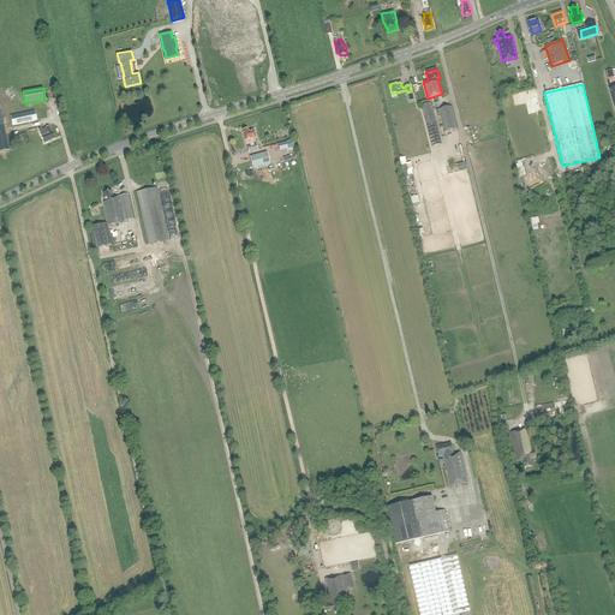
[(421,106),(427,125),(431,147),(442,144),(436,123),(430,102),(421,106)]
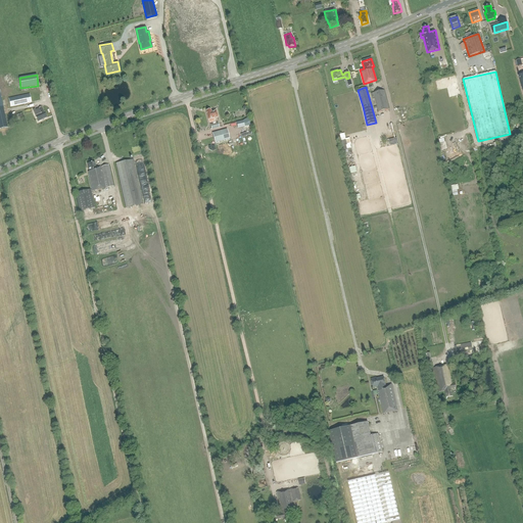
[(389,109),(384,91),(371,94),(372,97),(374,97),(378,112),(389,109)]
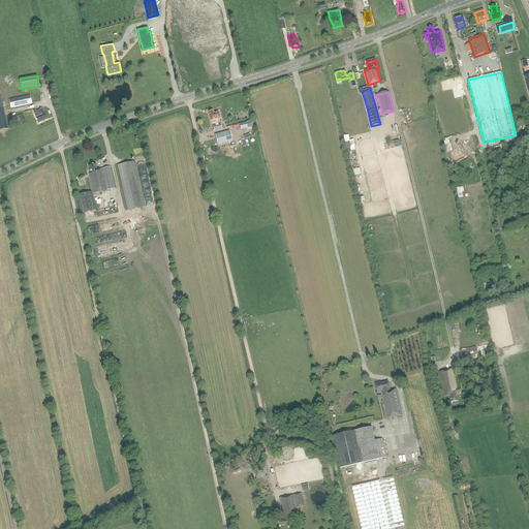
[(26,96),(8,100),(10,109),(28,104),(26,96)]
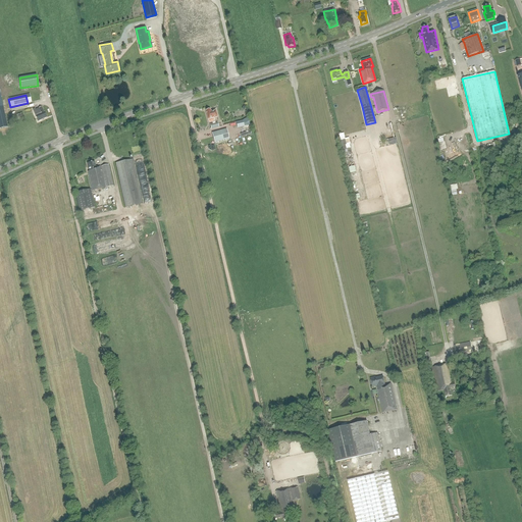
[(38,121),(47,117),(45,111),(44,112),(42,107),(39,108),(36,110),(35,108),(33,109),(34,111),(36,116),(38,121)]
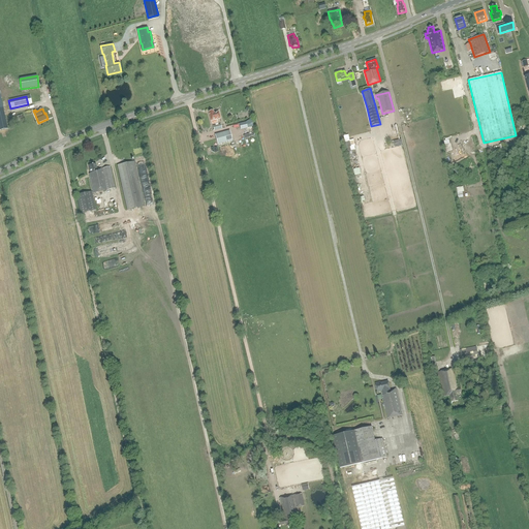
[(217,120),(221,119),(219,112),(214,113),(213,111),(209,113),(212,124),(218,122),(217,120)]
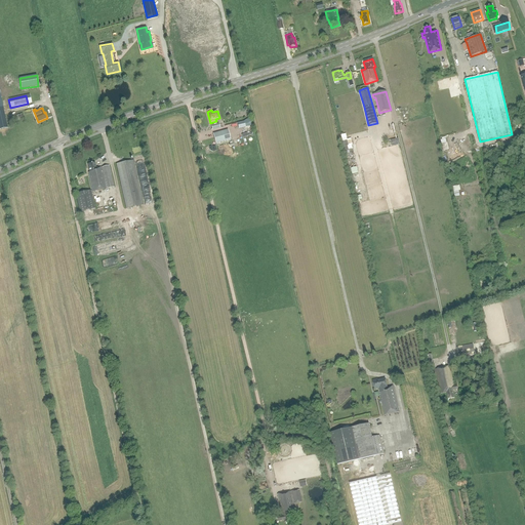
[(231,139),(228,130),(213,134),(215,144),(231,139)]
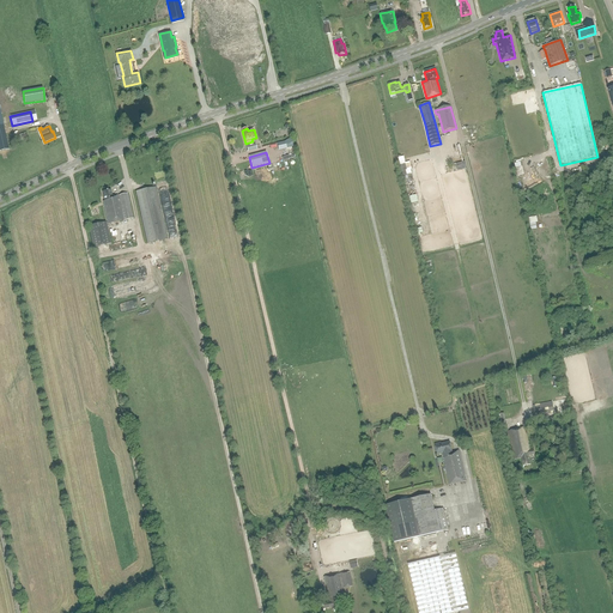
[(147,243),(168,240),(156,187),(135,192),(147,243)]
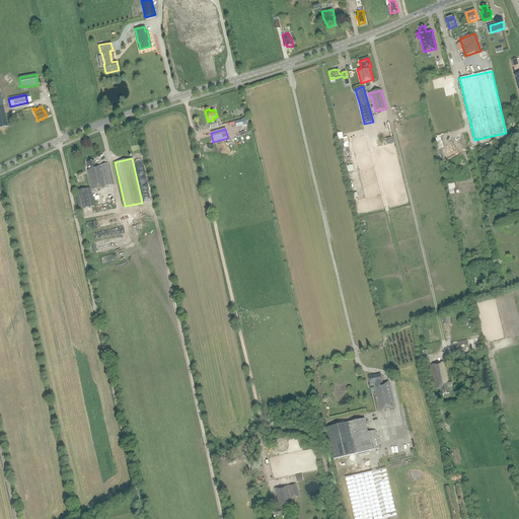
[(87,170),(87,171),(91,190),(114,184),(108,163),(95,166),(94,160),(87,162),(89,170),(87,170)]
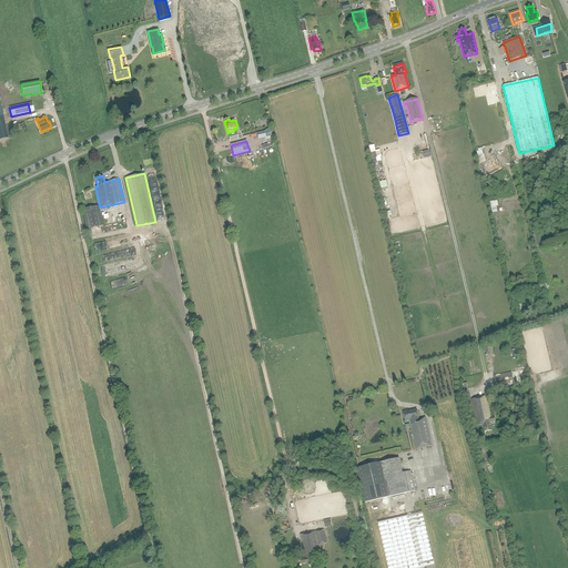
[(99,206),(82,210),(87,230),(103,225),(99,206)]
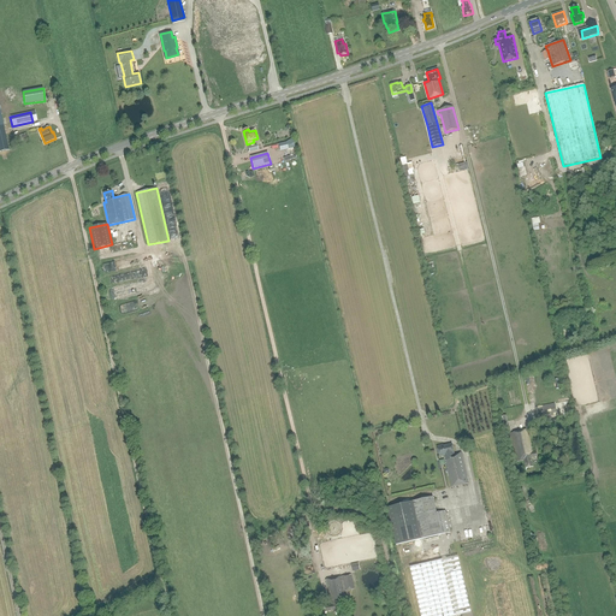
[(557,415),(555,403),(535,407),(538,418),(557,415)]
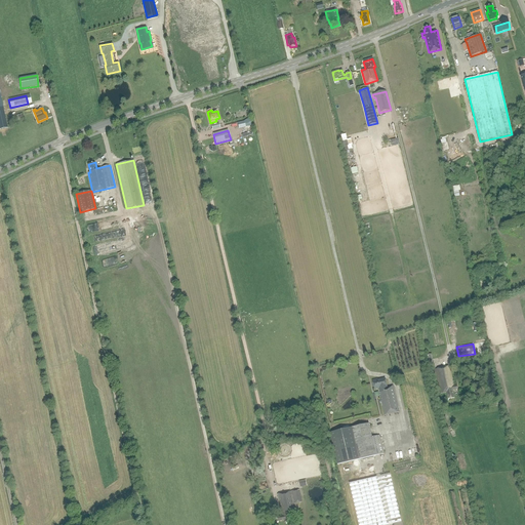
[(476,357),(459,360),(460,365),(477,362),(476,357)]
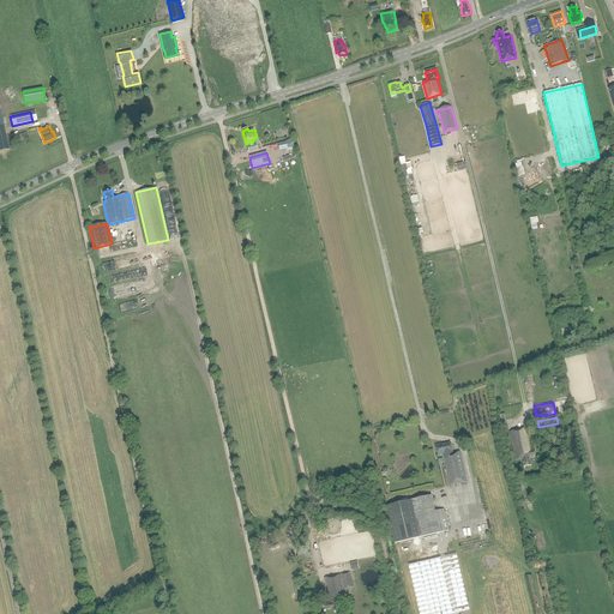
[(530,457),(535,456),(534,451),(531,451),(527,428),(509,432),(515,461),(522,459),(523,468),(531,465),(530,457)]
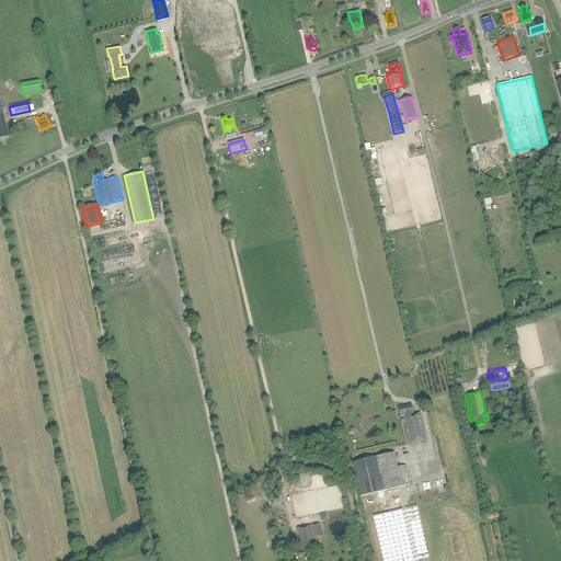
[(411,444),(426,441),(421,412),(413,413),(412,404),(403,407),(403,405),(398,407),(400,416),(405,415),(407,420),(405,420),(411,444)]
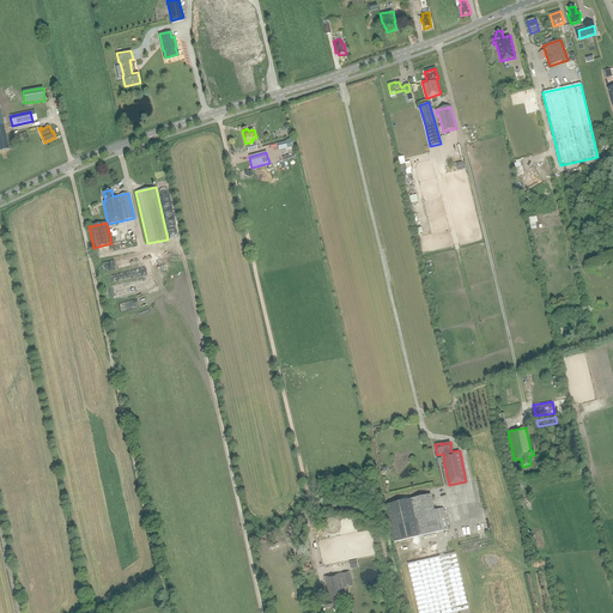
[(553,449),(556,463),(563,461),(560,448),(553,449)]
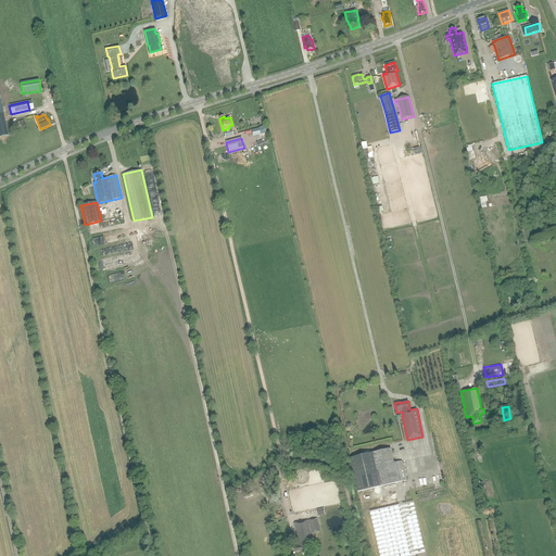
[(394,463),(391,449),(350,458),(357,492),(406,481),(402,462),(394,463)]
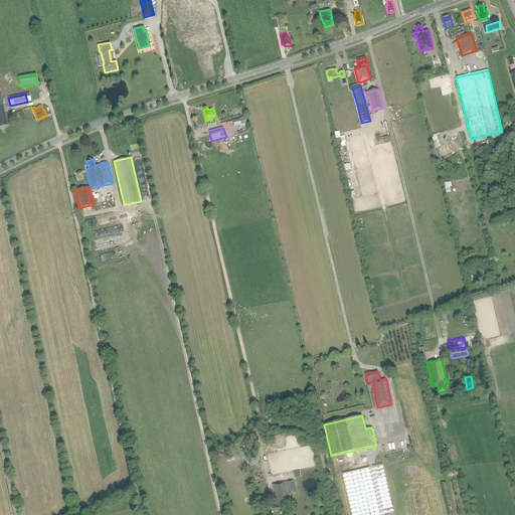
[(382,465),(342,474),(352,514),(379,514),(393,512),(382,465)]
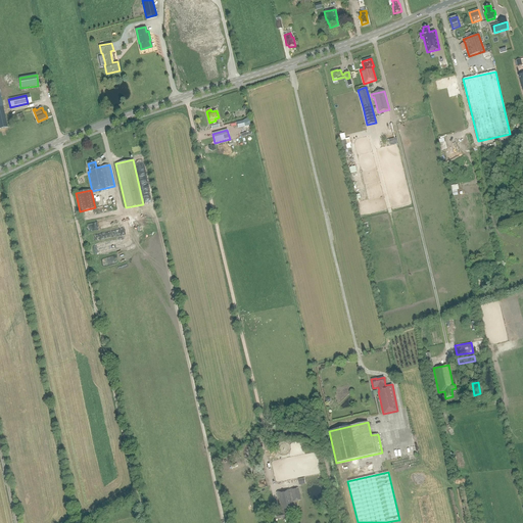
[(292,502),(300,501),(298,488),(277,492),(281,514),(275,515),(276,520),(284,518),(284,521),(289,520),(288,514),(294,513),(292,502)]
